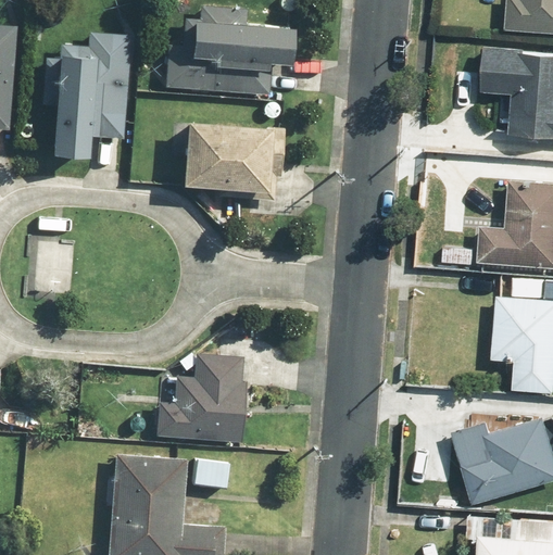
[(552,0),(510,0),(508,34),(552,35),(552,0)]
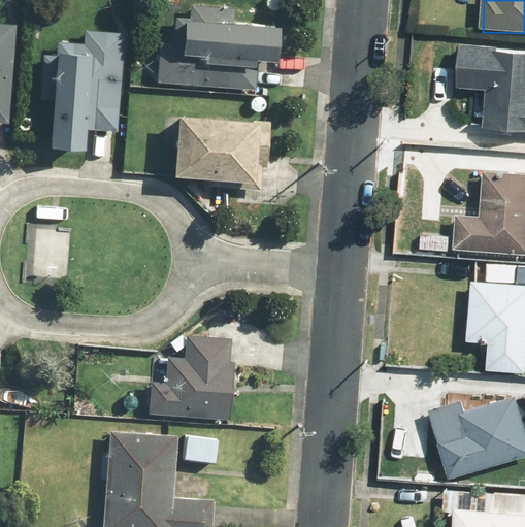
[(174,40),(158,40),(157,84),(257,88),(258,61),(273,61),(274,26),(233,24),(233,7),(190,6),(189,20),(175,20),(174,40)]
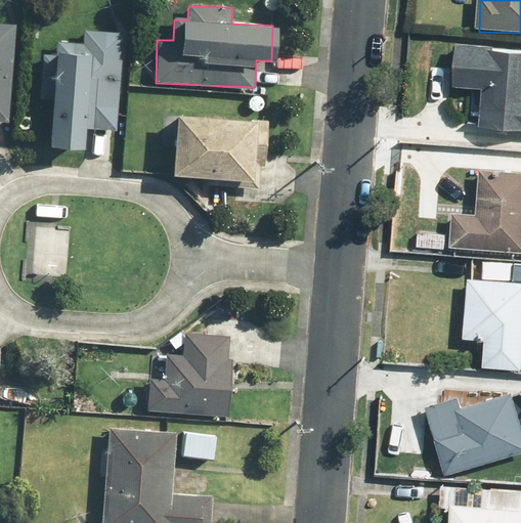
[(0,151),(8,153),(15,27),(0,26),(0,151)]
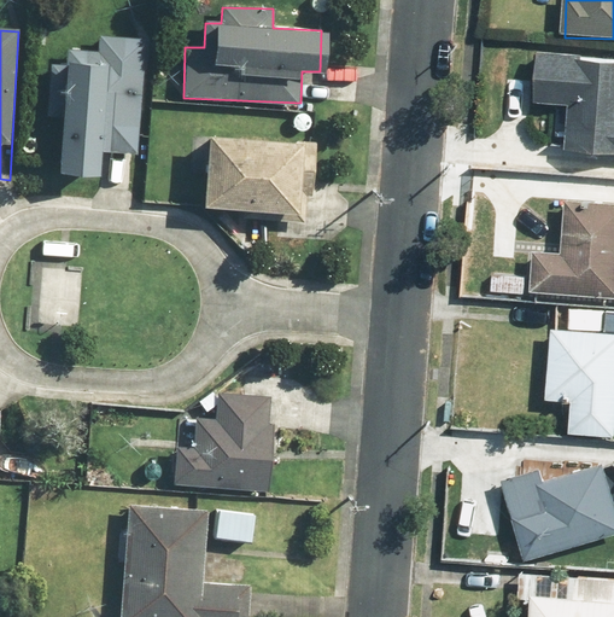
[(136,158),(145,40),(97,36),(95,50),(68,47),(66,62),(51,60),(47,117),(54,118),(51,173),(97,176),(99,155),(136,158)]
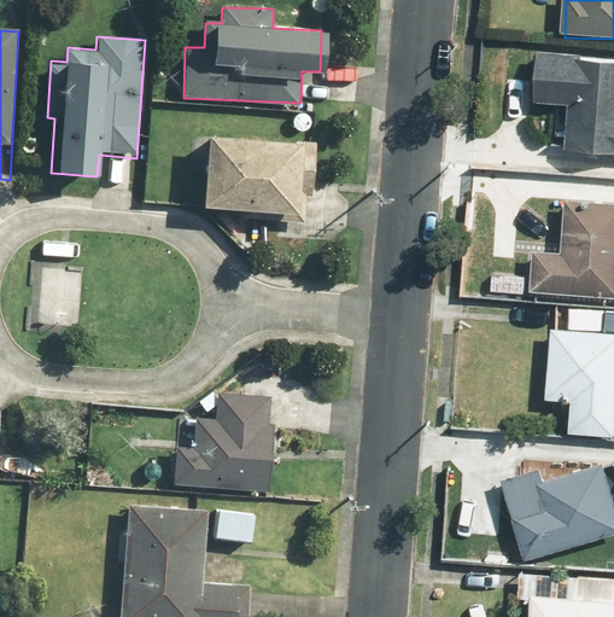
[(613,54),(541,51),(537,104),(571,105),(567,152),(613,155),(613,54)]
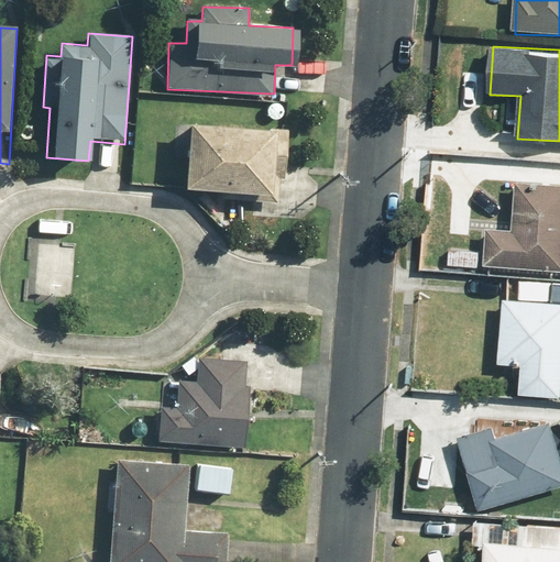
[(270,133),(182,124),(176,185),(264,193),(270,133)]
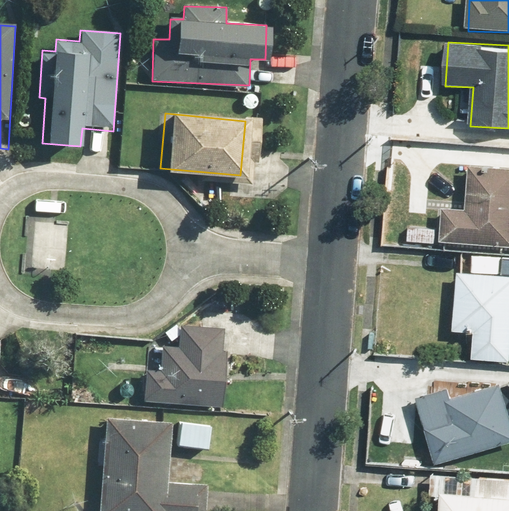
[(508,169),(467,168),(466,206),(444,206),(442,247),(508,248),(508,169)]
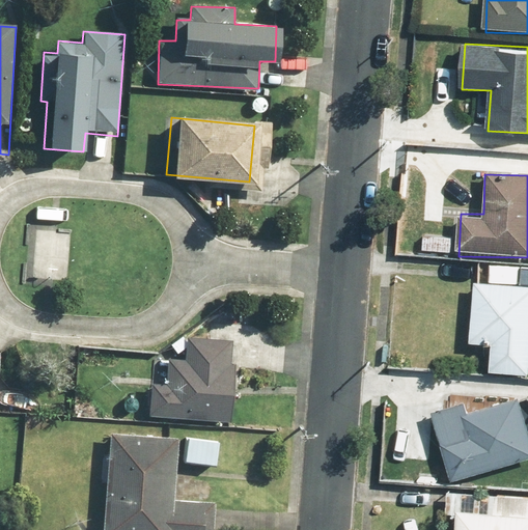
[(527,287),(472,284),(469,343),(493,345),(491,373),(527,377),(527,287)]
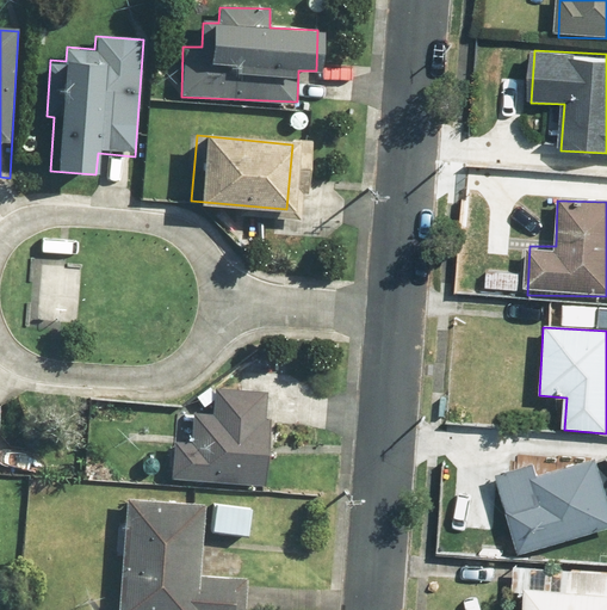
[(175,443),(172,476),(265,486),(272,419),(264,419),(266,392),(216,387),(214,414),(192,412),(190,444),(175,443)]
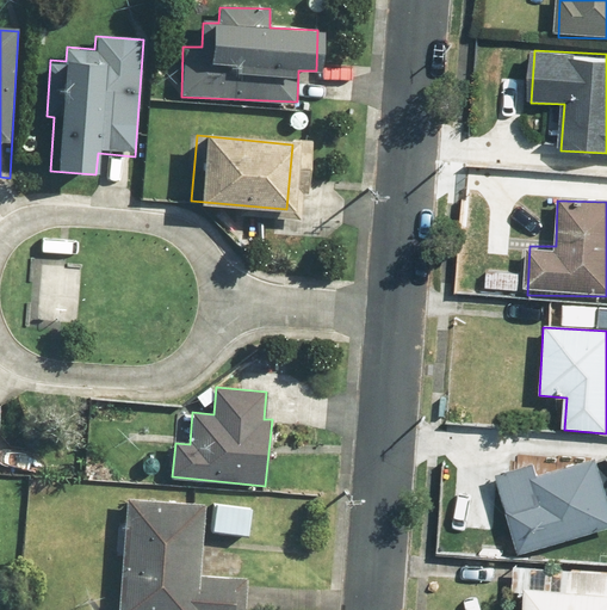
[(539,462),(501,472),(521,550),(606,529),(606,476),(602,458),(543,474),(539,462)]
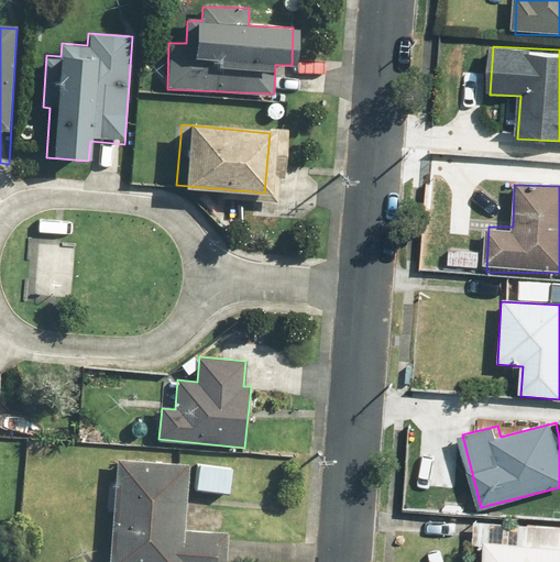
[(189,462),(116,459),(109,561),(223,561),(226,535),(185,532),(189,462)]
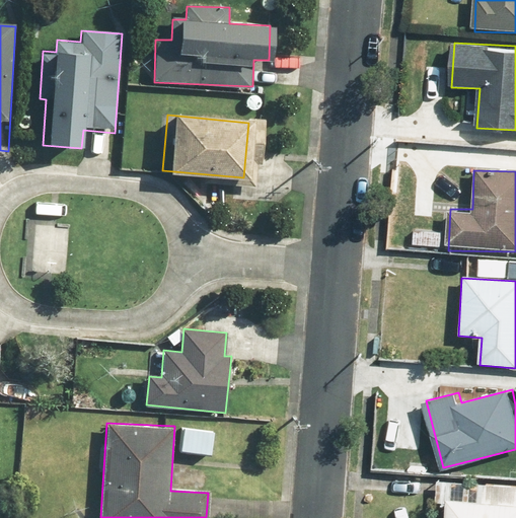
[(515,486),(442,481),(440,504),(447,504),(446,517),(515,517),(515,486)]
